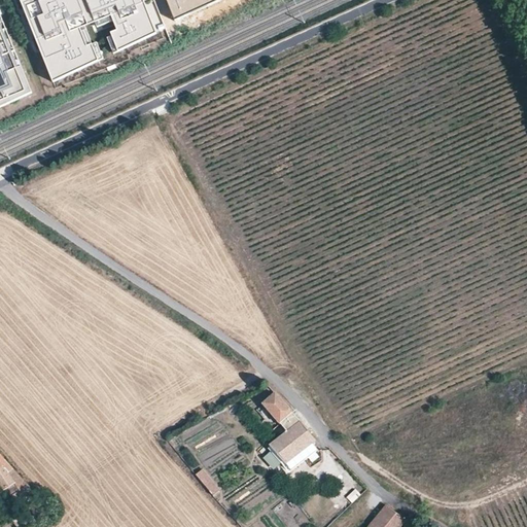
[(21,0),(48,69),(53,67),(26,0),(21,0)]
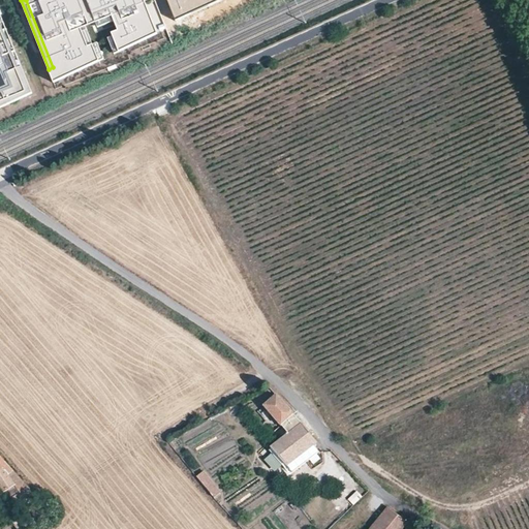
[(26,0),(53,67),(49,69),(54,83),(99,61),(93,44),(88,47),(76,17),(82,14),(91,10),(96,22),(112,16),(114,21),(118,30),(112,33),(113,36),(119,52),(157,33),(151,18),(146,19),(138,0),(26,0)]
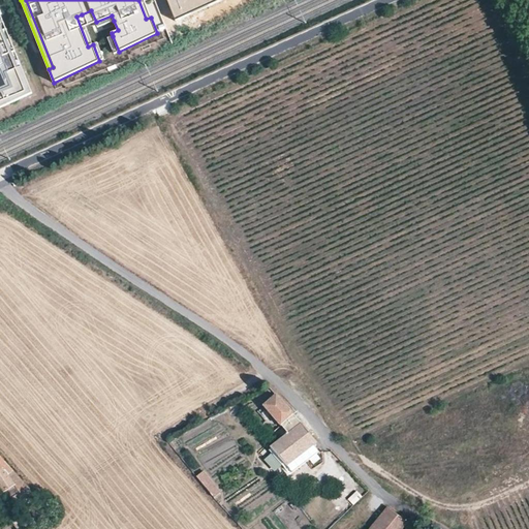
[(138,0),(146,19),(151,18),(144,0),(138,0)]
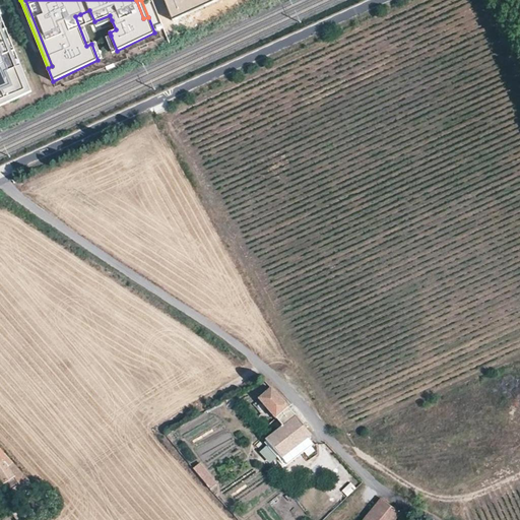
[(166,0),(175,17),(213,0),(166,0)]
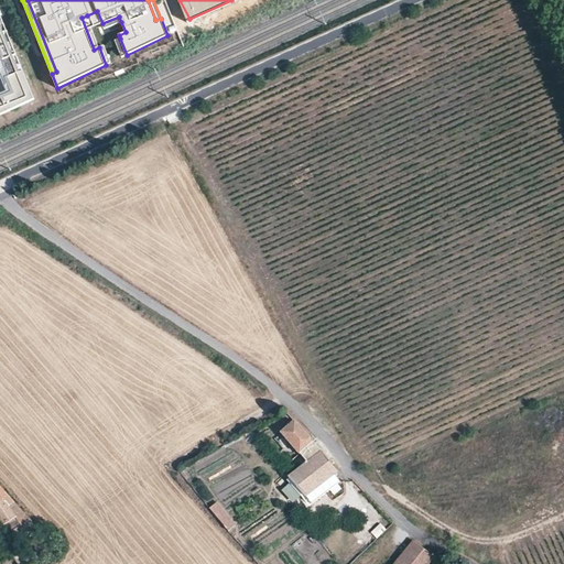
[(94,50),(99,47),(87,15),(82,18),(94,50)]
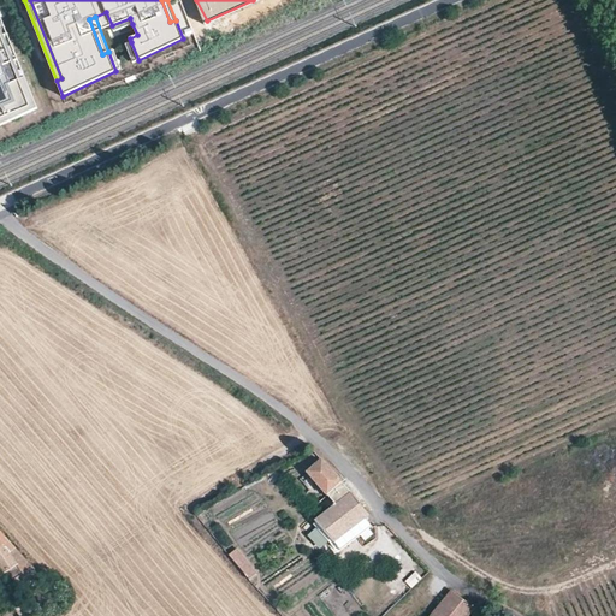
[(130,18),(112,25),(113,31),(132,24),(130,18)]
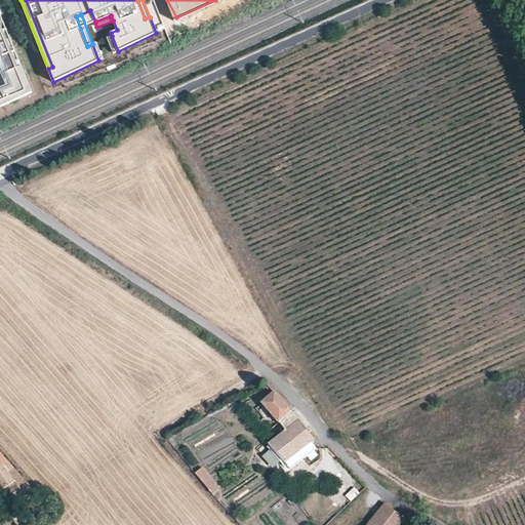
[(0,31),(14,66),(19,65),(0,16),(0,31)]
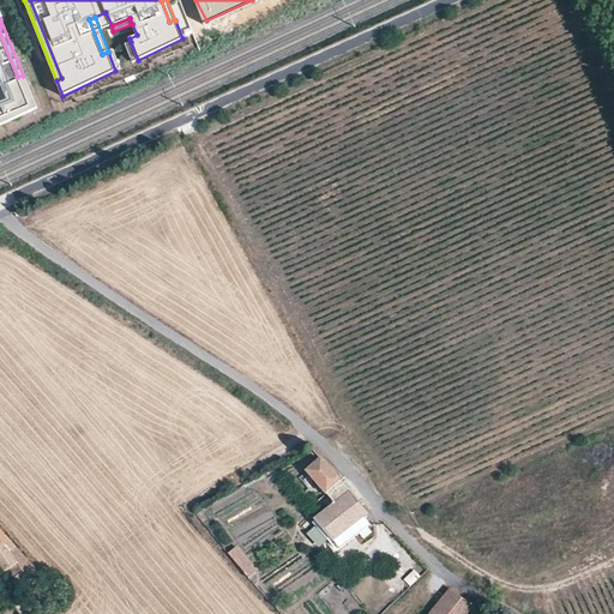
[(0,120),(35,107),(23,76),(17,77),(0,36),(0,120)]
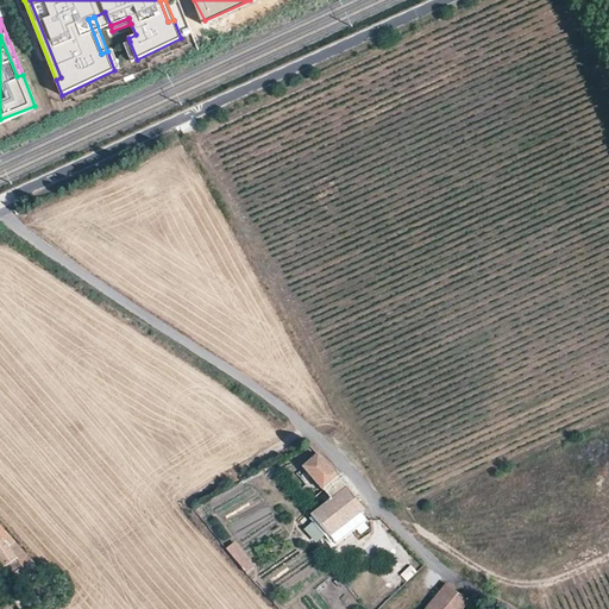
[(137,60),(130,42),(124,43),(132,62),(137,60)]
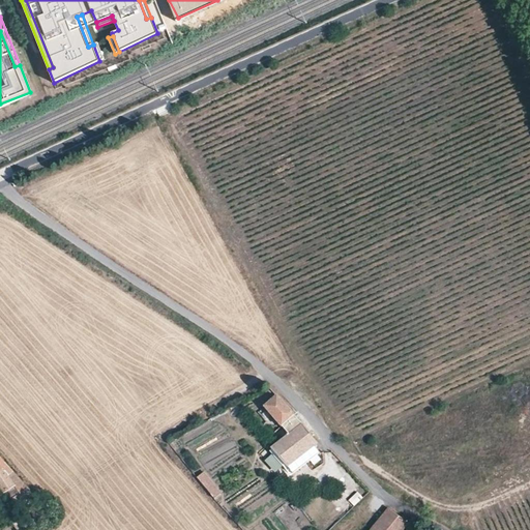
[(97,42),(93,45),(99,61),(105,59),(97,42)]
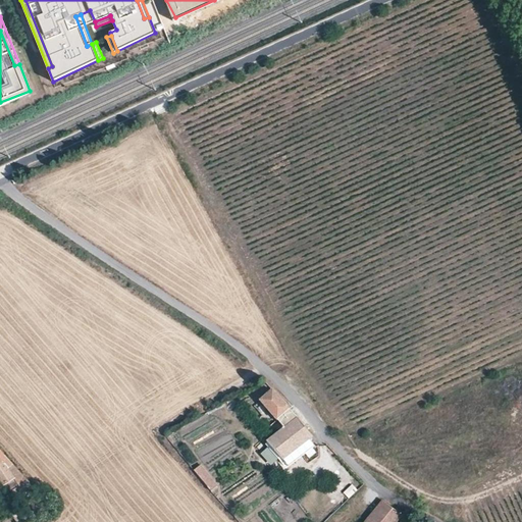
[(33,57),(41,80),(48,76),(39,55),(33,57)]
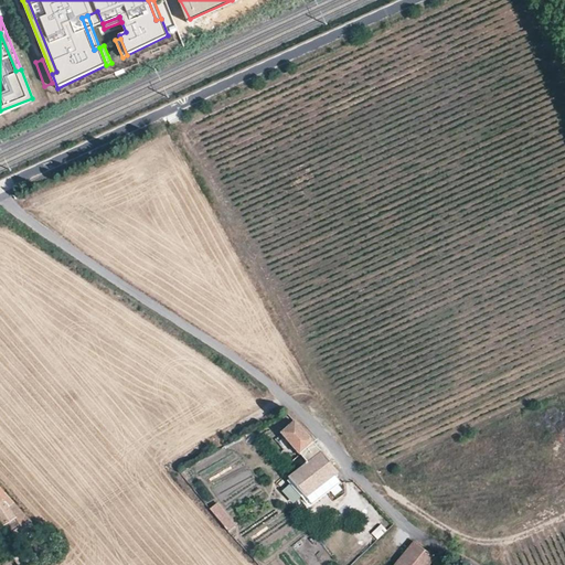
[(296,483),(311,502),(340,480),(333,471),(336,469),(324,454),(306,434),(295,422),(283,433),(286,436),(294,445),(301,454),(309,464),(301,470),(298,472),(291,478),(296,483)]
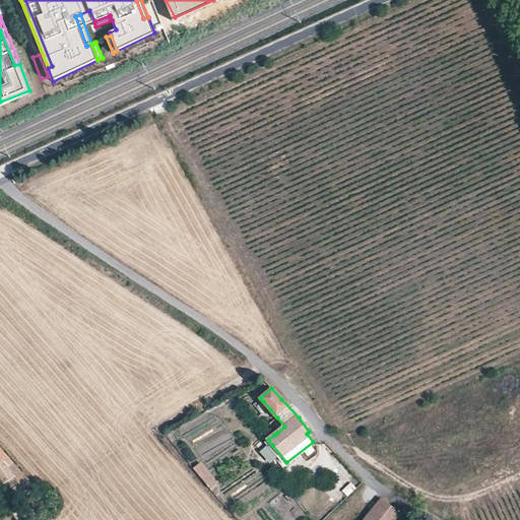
[(0,476),(4,482),(6,482),(9,490),(12,489),(28,478),(18,467),(0,447),(0,476)]
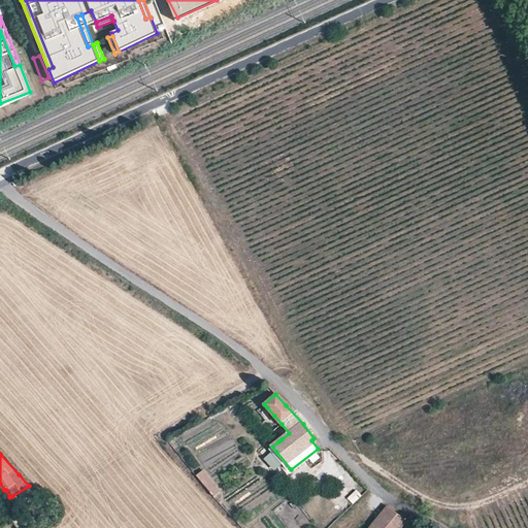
[(199,480),(204,485),(213,496),(221,491),(202,470),(196,474),(199,480)]
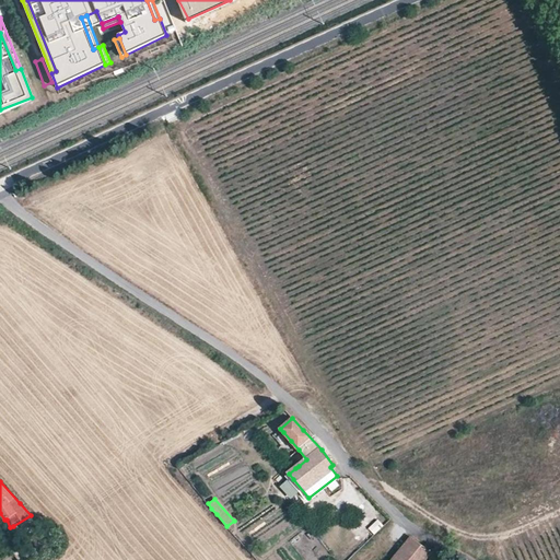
[(13,526),(21,537),(39,525),(31,515),(13,526)]
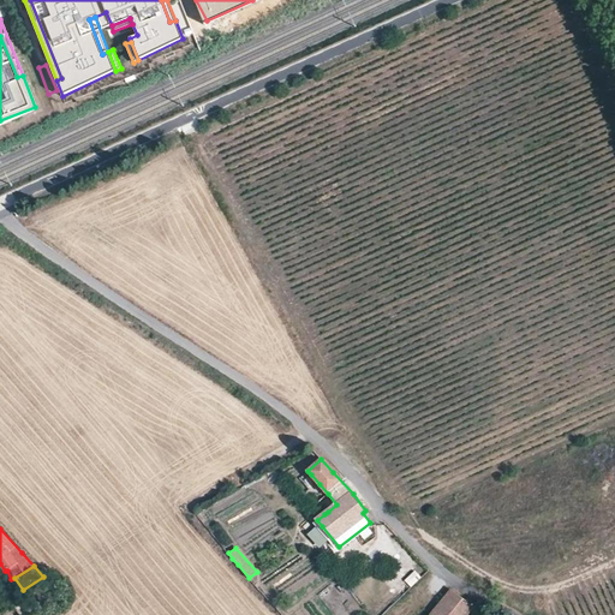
[(416,572),(406,580),(411,586),(421,578),(416,572)]
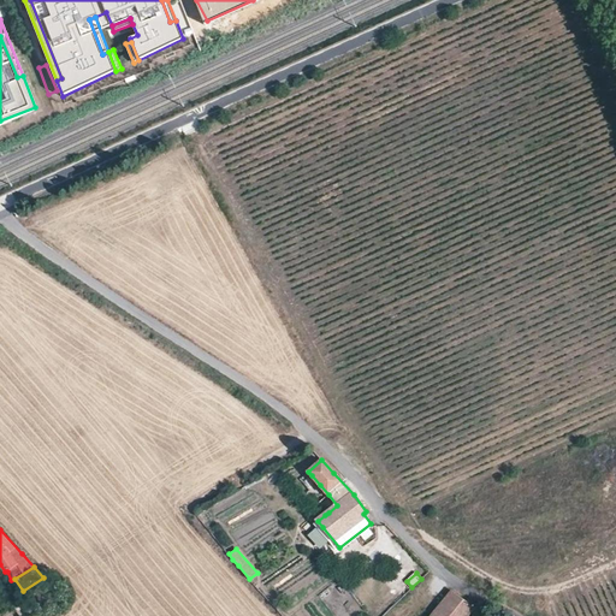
[(454,591),(446,598),(432,615),(468,615),(475,609),(454,591)]
